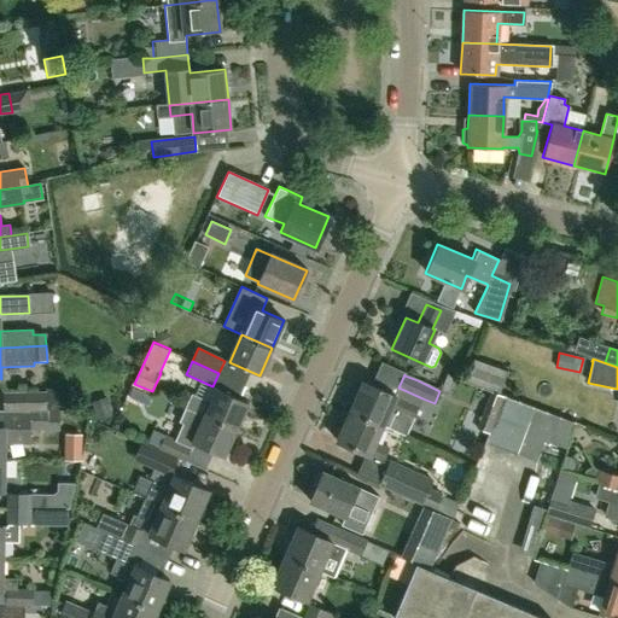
[(351,392),(345,406),(349,409),(349,410),(382,425),(388,410),(412,421),(419,406),(395,396),(366,383),(362,380),(356,394),(351,392)]
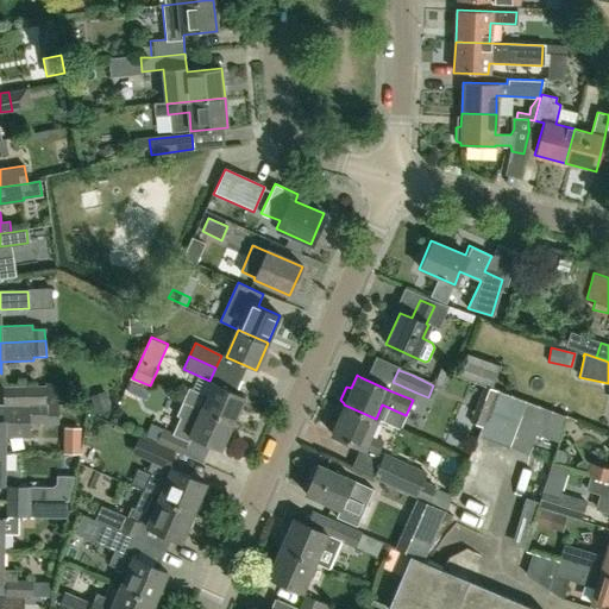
[(183,401),(232,424),(244,396),(213,383),(207,396),(189,388),(183,401)]
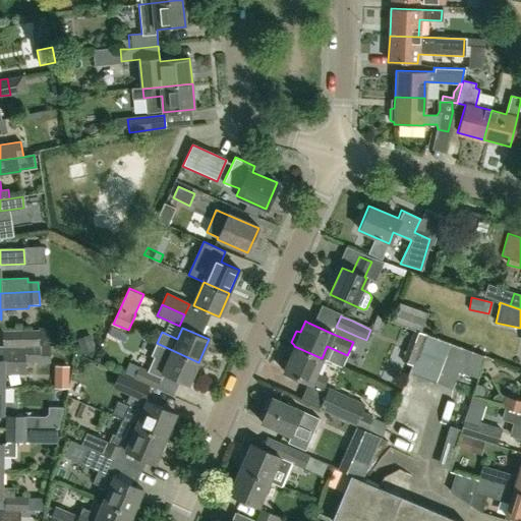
[(4,345),(39,345),(39,332),(4,331),(4,345)]
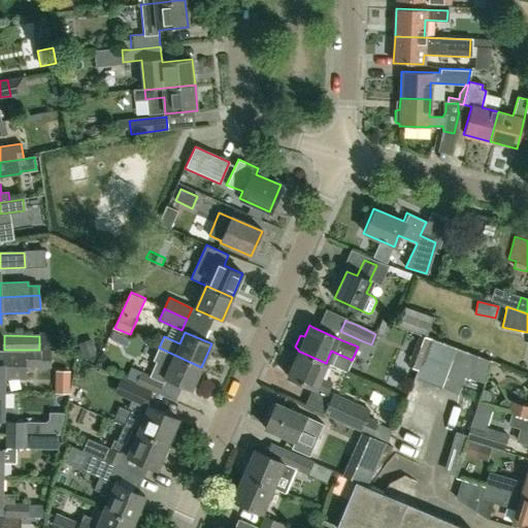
[(407,367),(417,371),(431,339),(420,335),(407,367)]
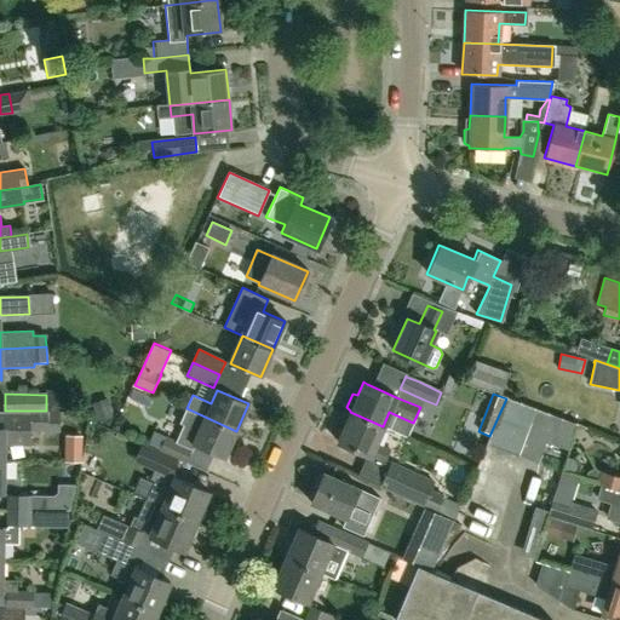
[(489,436),(487,443),(518,455),(537,408),(506,397),(506,399),(489,436)]
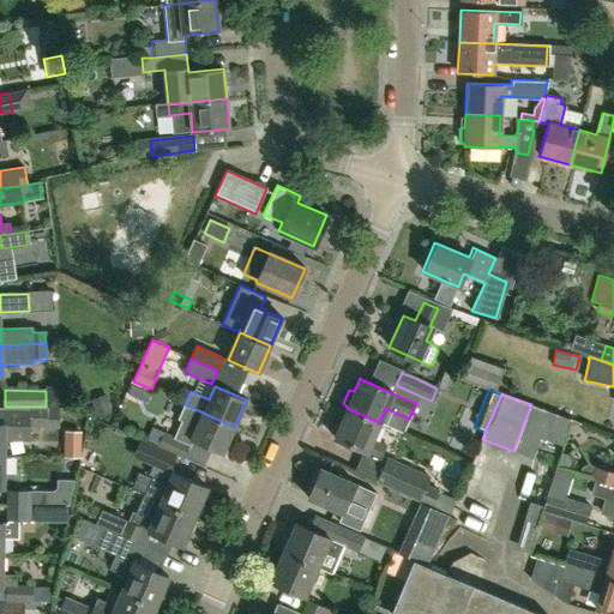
[(174,438),(188,444),(190,445),(191,441),(221,455),(234,427),(185,404),(179,419),(182,420),(174,438)]
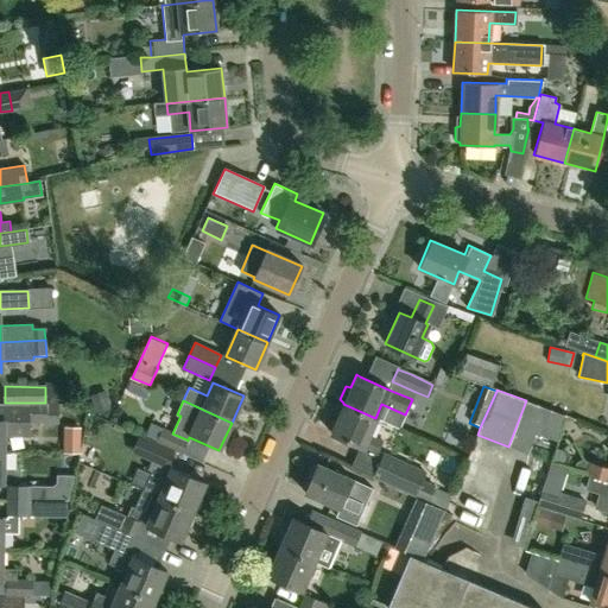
[(30,420),(58,420),(58,406),(45,405),(45,403),(5,403),(4,419),(4,436),(30,437),(30,420)]
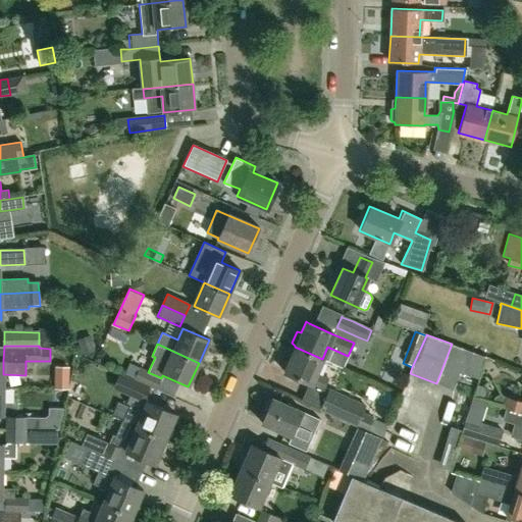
[(295,347),(283,371),(309,382),(323,388),(328,378),(316,373),(322,359),(295,347)]
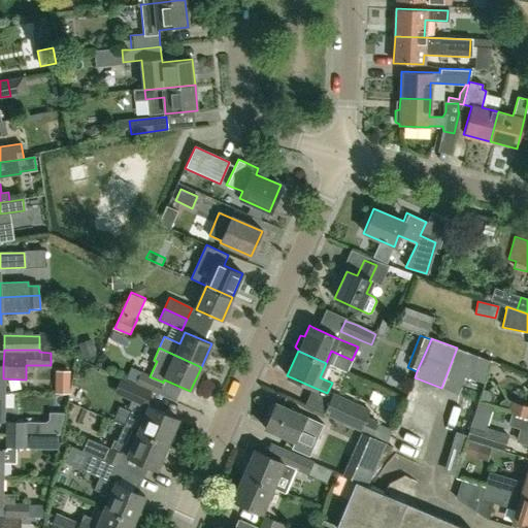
[(157,393),(162,382),(150,376),(139,372),(134,384),(157,393)]
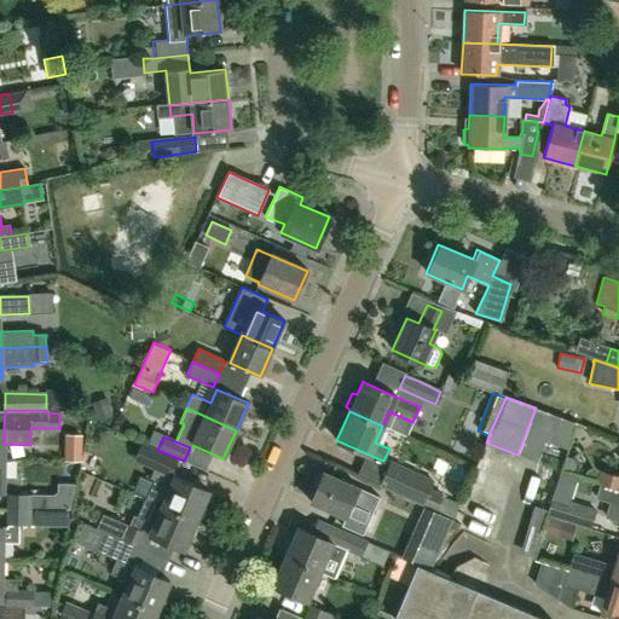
[(169,475),(169,474),(175,461),(149,450),(144,464),(155,469),(169,475)]
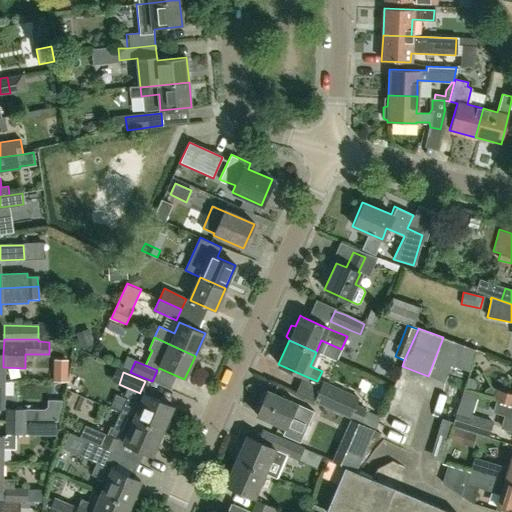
[(355,421),(360,423),(365,412),(354,407),(357,397),(322,381),(321,384),(313,403),(324,408),(324,407),(343,415),(342,416),(354,421),(355,421)]
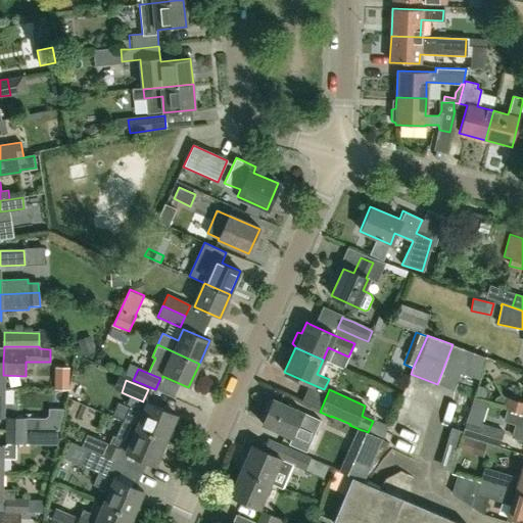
[(146,401),(143,400),(143,401),(131,396),(127,403),(131,406),(124,422),(136,426),(164,439),(176,415),(146,401)]
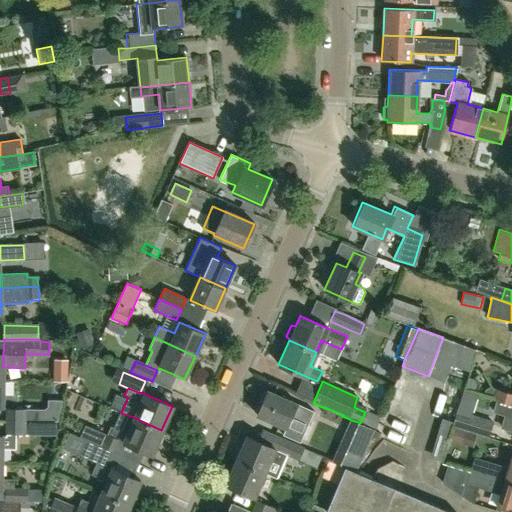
[(307,424),(313,412),(296,404),(296,403),(266,389),(255,414),(285,427),(290,417),(307,424)]
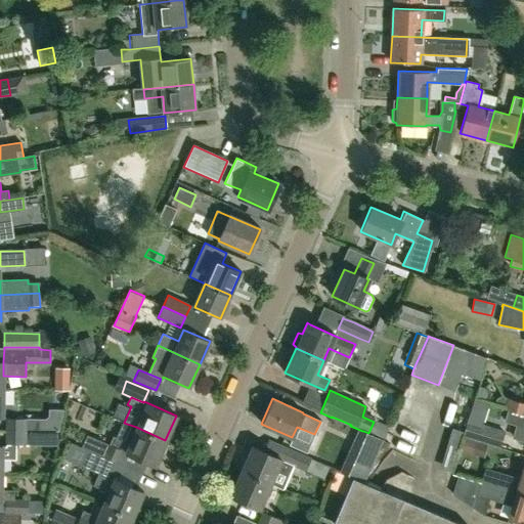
[(507,409),(523,413),(523,403),(510,399),(507,409)]
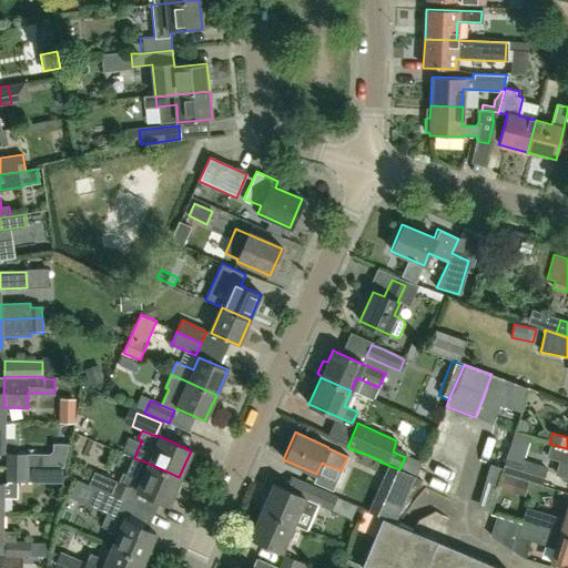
[(556,475),(567,478),(567,448),(549,444),(546,455),(561,459),(556,475)]
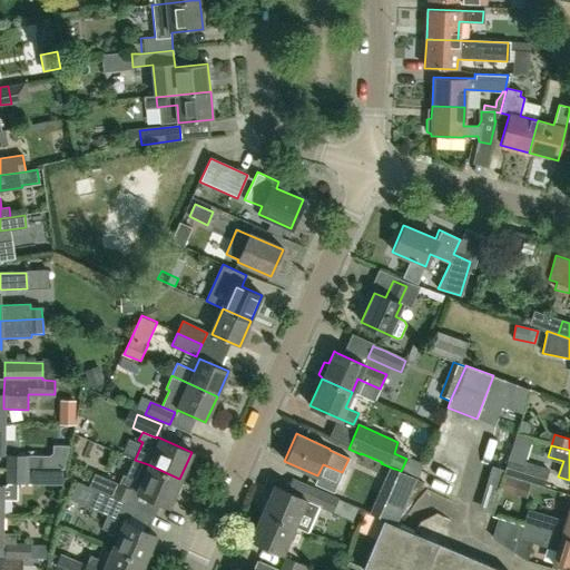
[(376,474),(381,463),(382,462),(361,453),(361,454),(356,465),(376,474)]
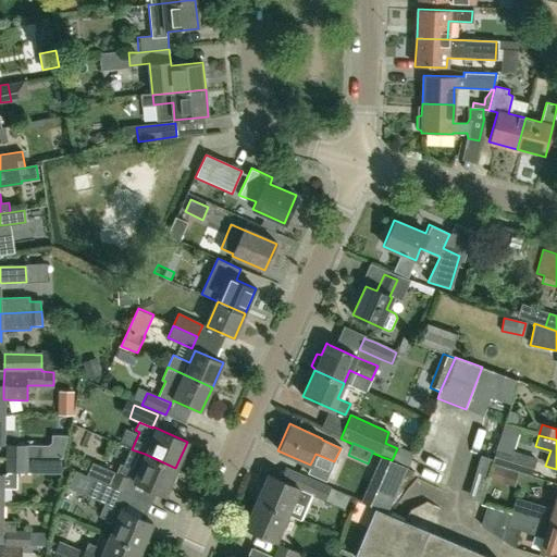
[(32,444),(7,444),(7,458),(44,458),(44,444),(32,444)]
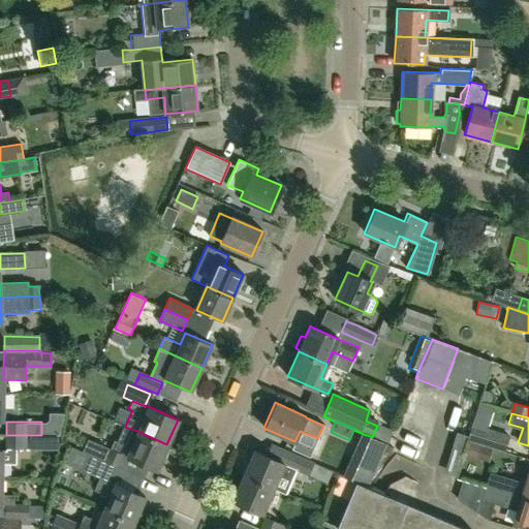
[(509,435),(473,424),(468,440),(504,452),(509,435)]
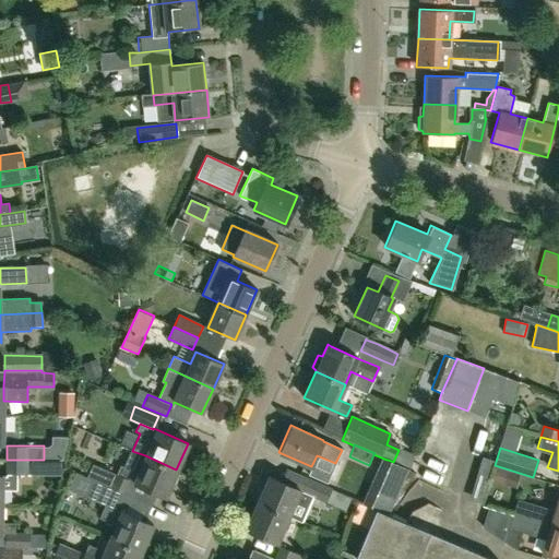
[(145,455),(132,451),(130,450),(122,466),(119,465),(115,475),(107,472),(92,464),(86,477),(102,484),(125,494),(130,480),(165,496),(176,470),(145,455)]
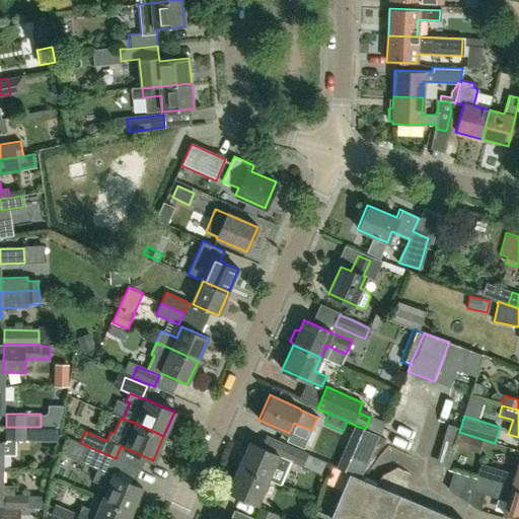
[(41,427),(6,427),(6,440),(16,440),(51,440),(51,427),(41,427)]
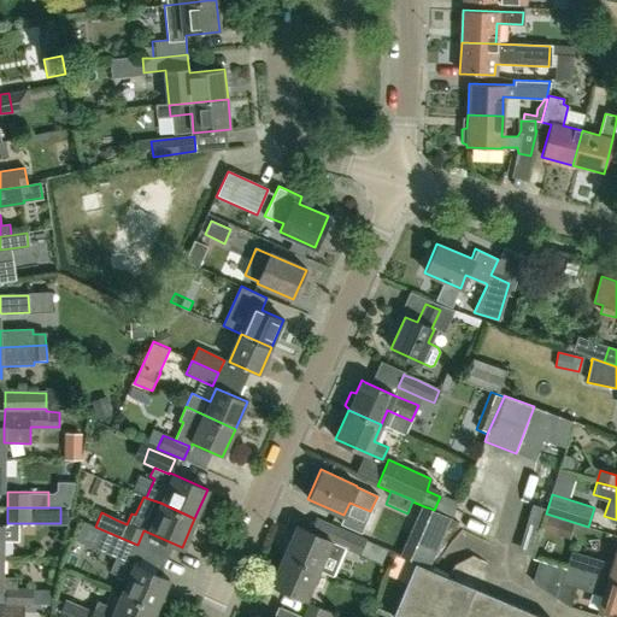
[(7,524),(0,524),(0,557),(3,557),(3,541),(19,541),(19,523),(7,523),(7,524)]
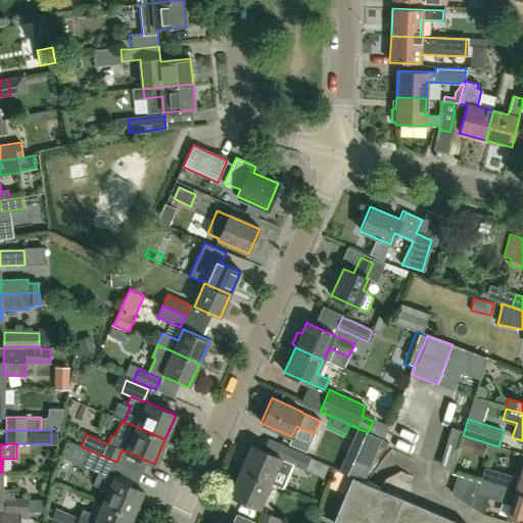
[(289,447),(283,461),(280,459),(280,458),(251,445),(241,470),(270,482),(269,482),(282,488),(292,465),(304,470),(311,457),(289,447)]
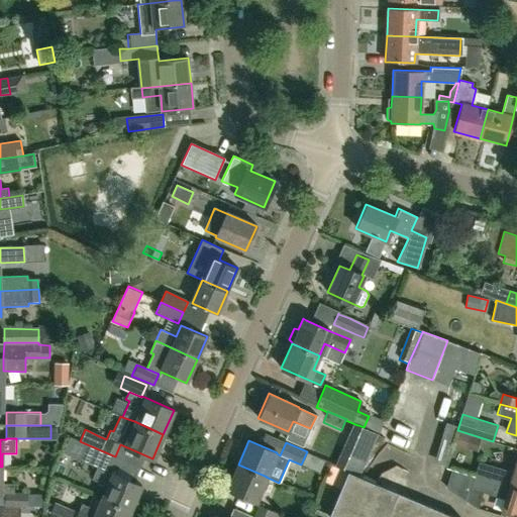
[(436,446),(426,451),(437,475),(448,470),(436,446)]
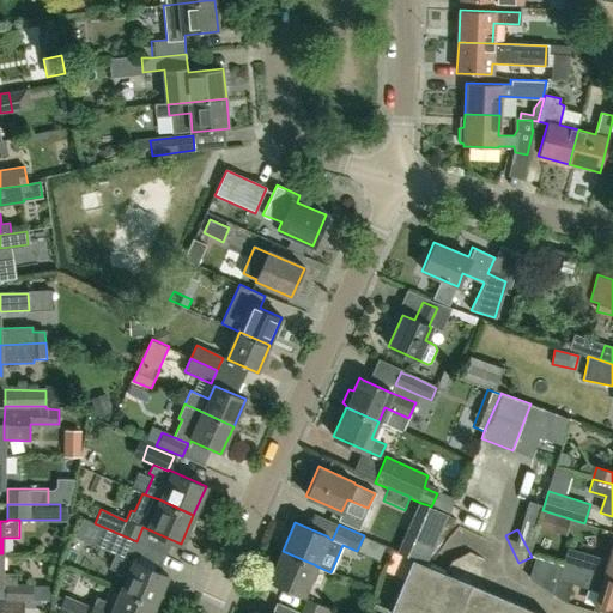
[(121,589),(134,595),(153,604),(167,575),(134,560),(133,562),(129,559),(137,541),(111,530),(104,548),(115,553),(108,569),(126,578),(121,589)]
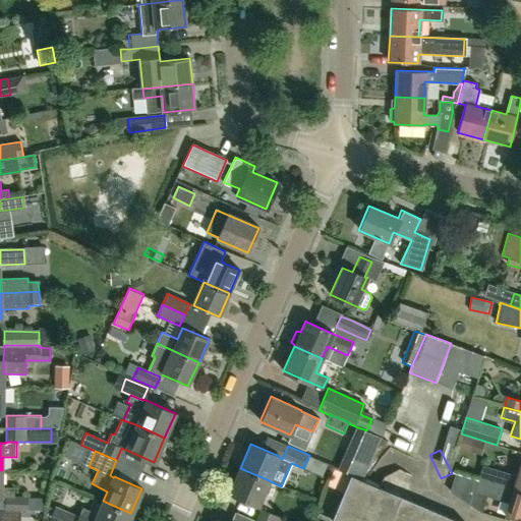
[(488,482),(520,491),(520,464),(520,465),(517,476),(504,472),(483,465),(479,480),(488,483),(488,482)]
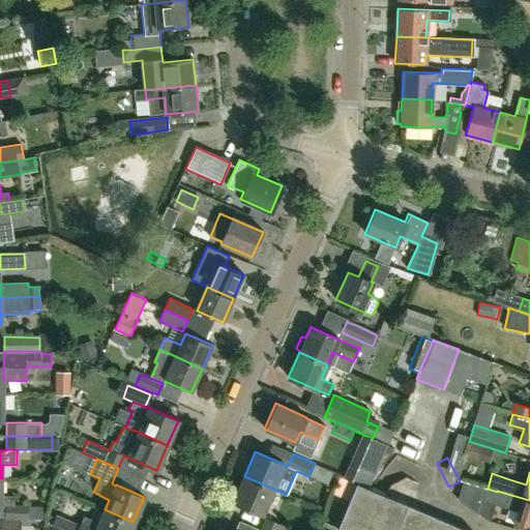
[(272,489),(273,489),(244,476),(233,501),(262,513),(272,489)]
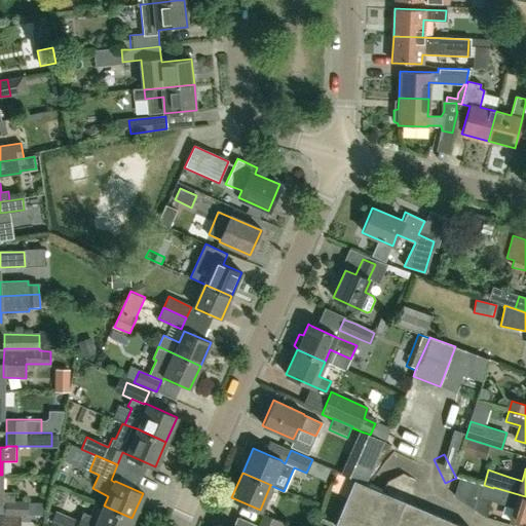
[(13,492),(2,493),(2,475),(0,475),(0,514),(28,515),(29,515),(29,501),(13,501),(13,492)]
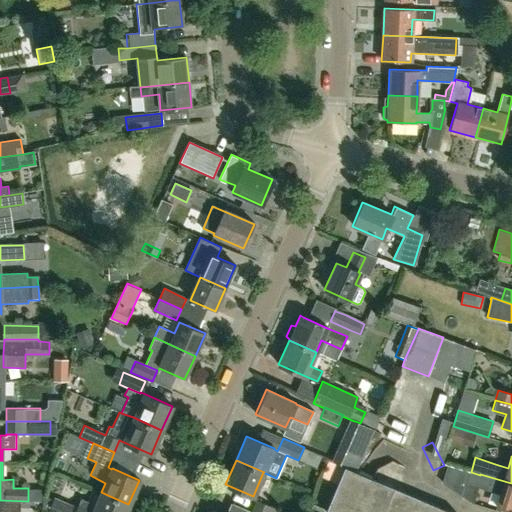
[(448,511),(343,466),(324,510),(328,511),(448,511)]
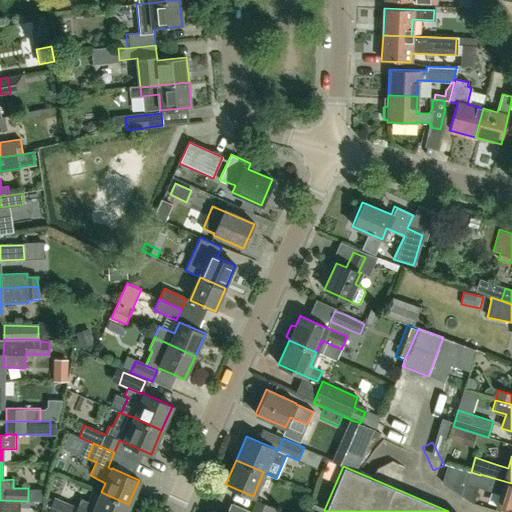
[(480,475),(471,472),(465,470),(462,480),(467,482),(466,484),(500,495),(496,506),(511,510),(511,483),(480,474),(480,475)]
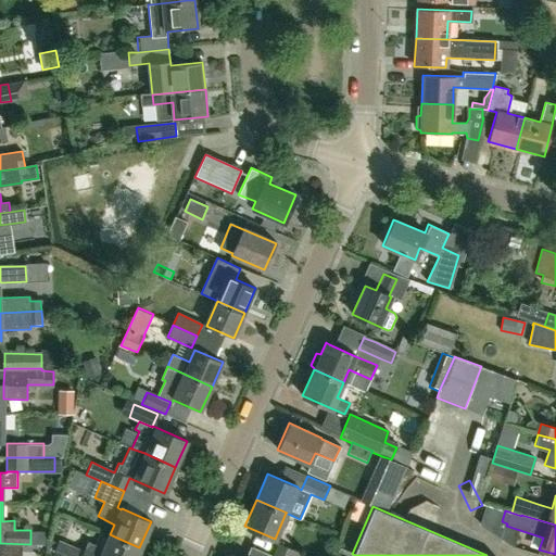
[(135,555),(139,547),(122,540),(110,534),(103,548),(89,542),(85,550),(60,539),(52,555),(135,555)]
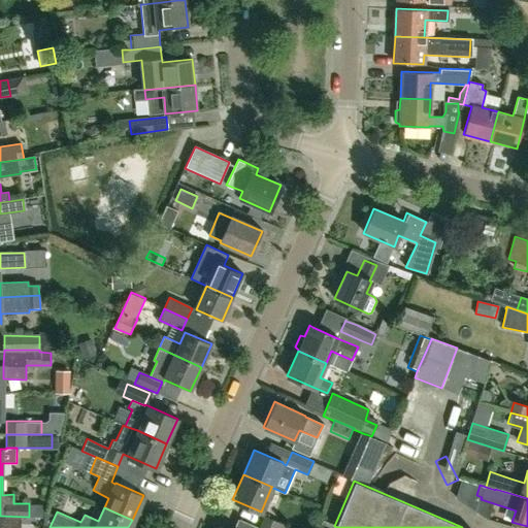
[(262,527),(286,527),(287,525),(264,515),(259,527),(262,527)]
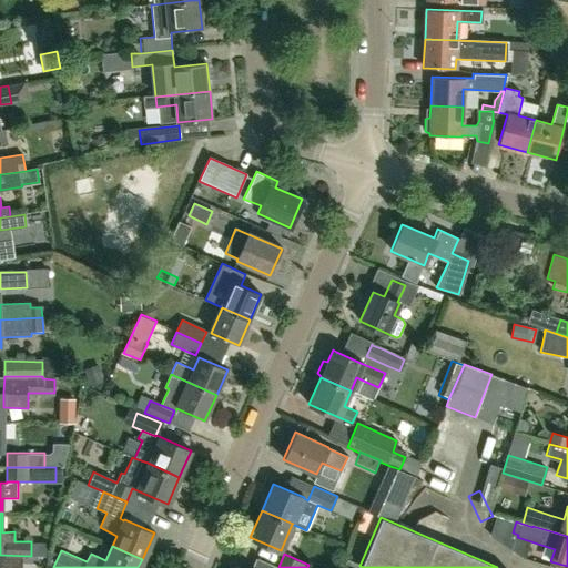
[(30,558),(30,556),(0,555),(0,567),(22,567),(22,558),(30,558)]
